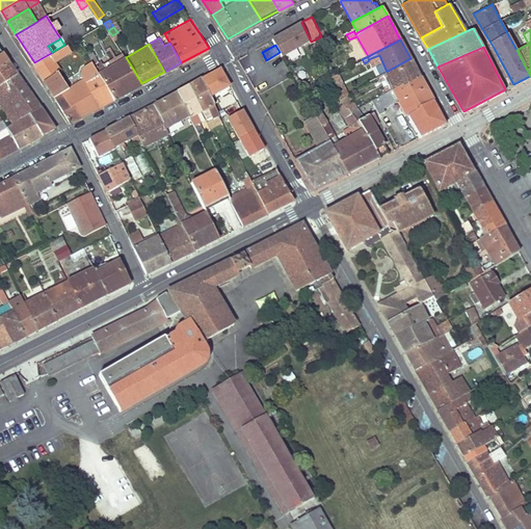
[(0,65),(9,59),(3,50),(0,51),(0,65)]
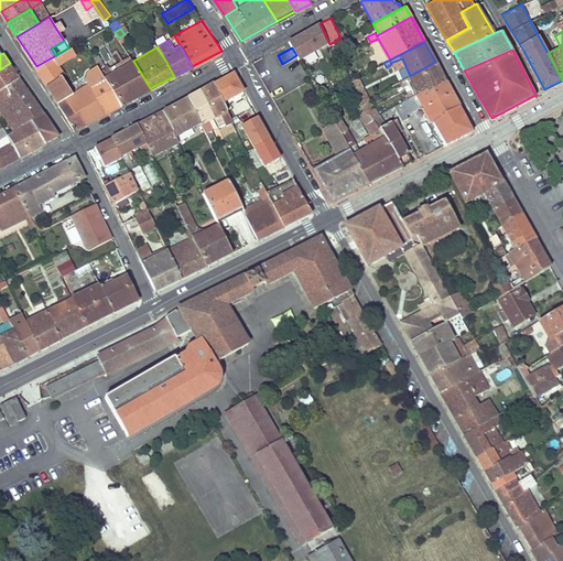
[(98,82),(90,85),(107,111),(121,104),(100,67),(94,57),(91,53),(84,57),(89,65),(93,73),(98,82)]
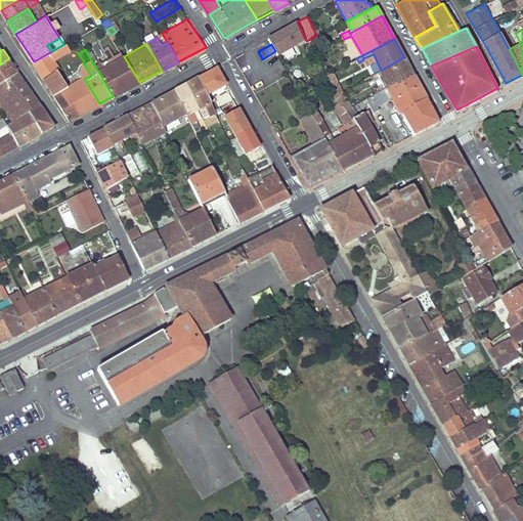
[(92,50),(87,53),(93,62),(98,60),(92,50)]
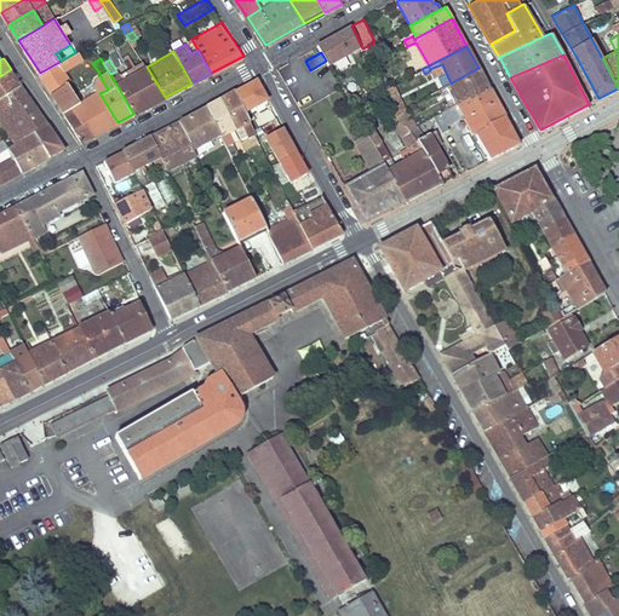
[(142,59),(121,73),(126,80),(147,67),(142,59)]
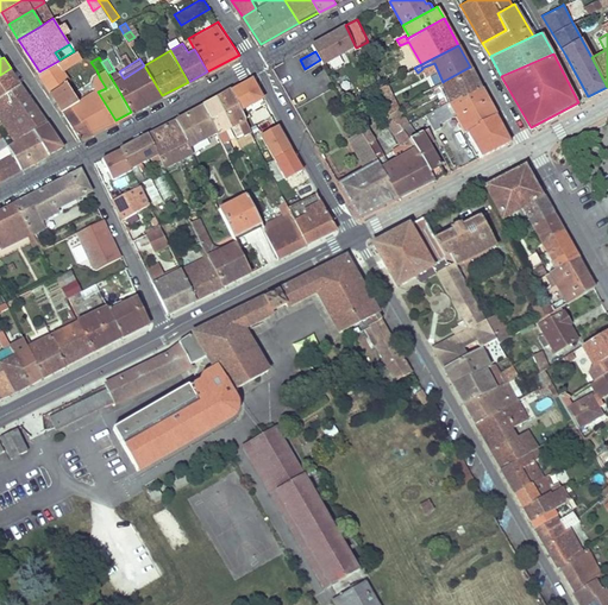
[(58,61),(39,71),(50,89),(67,79),(68,77),(58,61)]
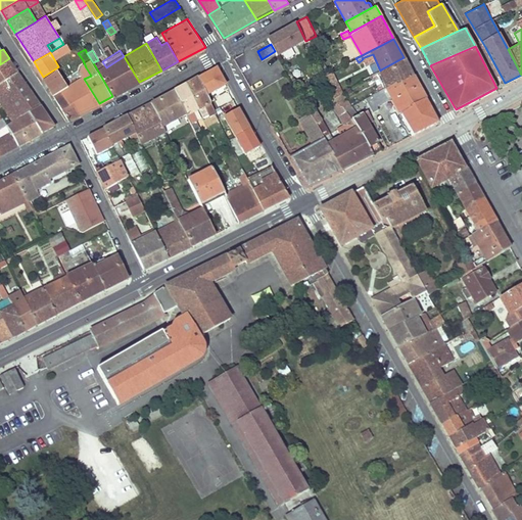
[(98,60),(93,62),(112,96),(139,82),(124,56),(106,67),(102,61),(99,62),(98,60)]
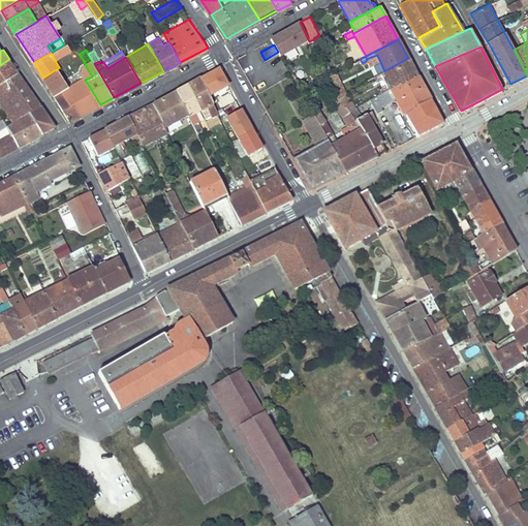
[(384,71),(376,74),(384,91),(401,83),(402,84),(417,75),(408,58),(385,70),(384,71)]
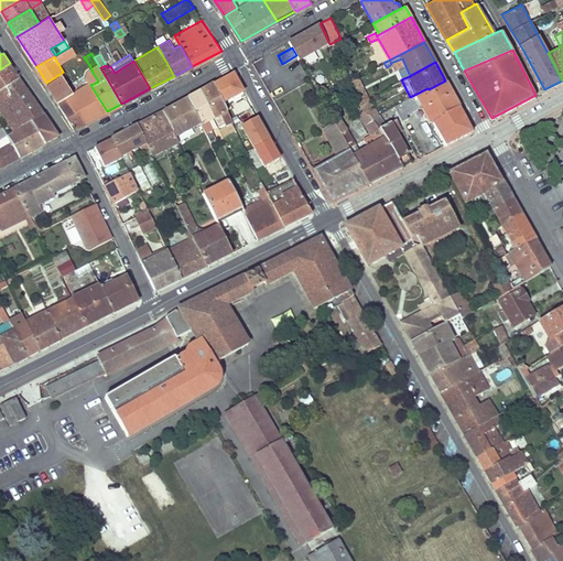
[(10,63),(0,69),(0,89),(20,76),(10,63)]
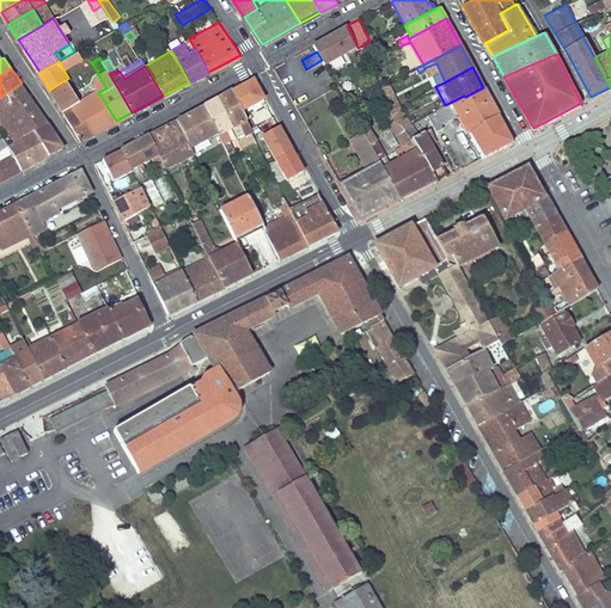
[(378,72),(371,75),(377,88),(384,85),(378,72)]
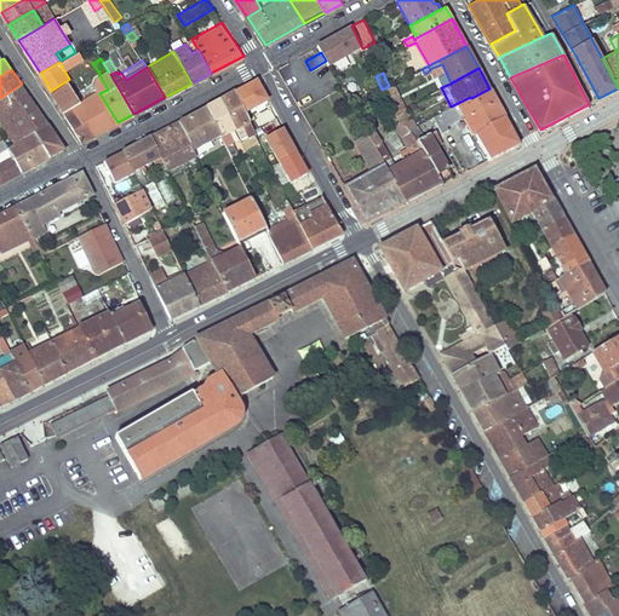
[(236,91),(242,104),(265,92),(258,79),(236,91)]
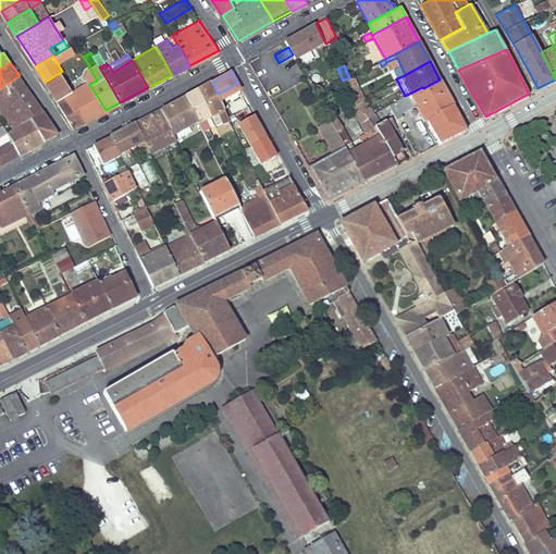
[(61,72),(46,82),(57,100),(64,96),(73,90),(72,89),(61,72)]
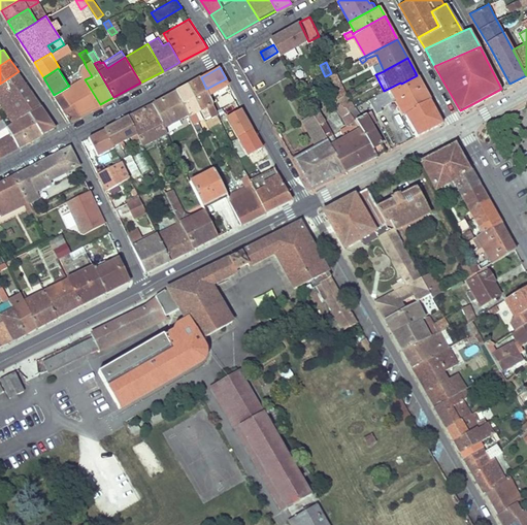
[(19,71),(0,84),(0,97),(10,113),(36,97),(19,71)]
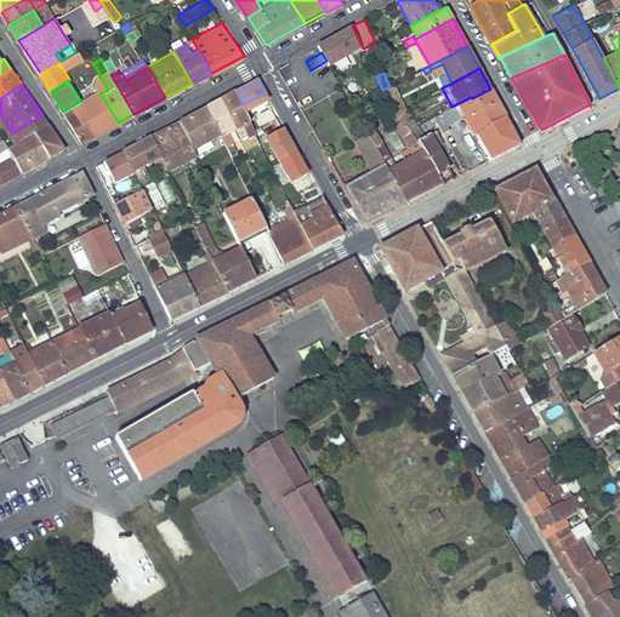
[(390,86),(382,90),(394,116),(405,109),(403,103),(396,106),(391,93),(398,91),(394,84),(390,86)]
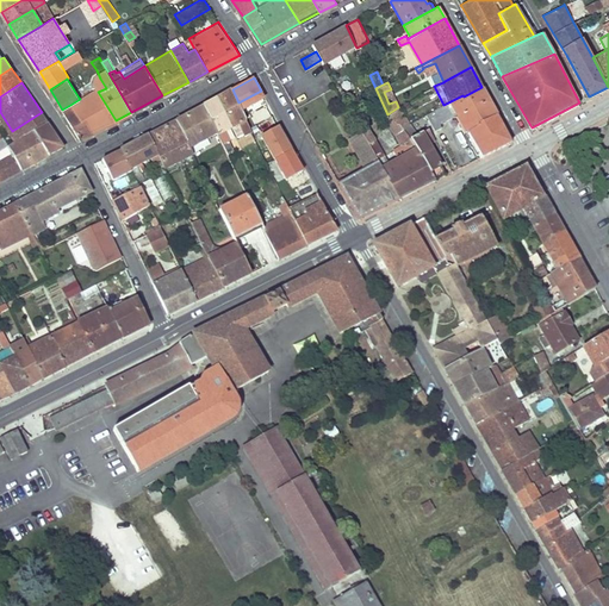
[(443,105),(427,113),(435,129),(442,125),(441,123),(458,113),(465,127),(467,127),(468,130),(479,125),(478,122),(496,113),(482,87),(464,97),(463,95),(443,105)]
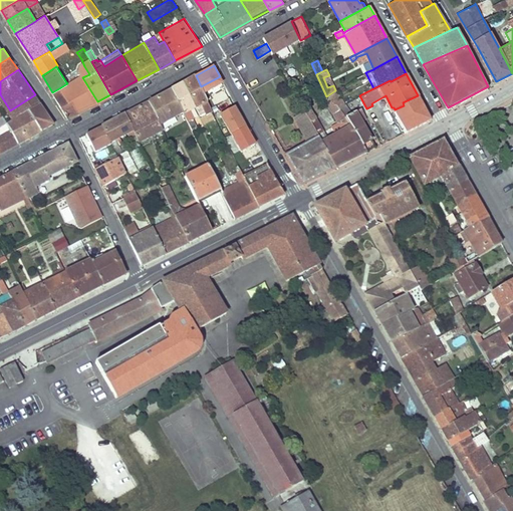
[(67,83),(59,88),(68,102),(71,100),(78,111),(97,101),(82,77),(80,74),(66,82),(67,83)]
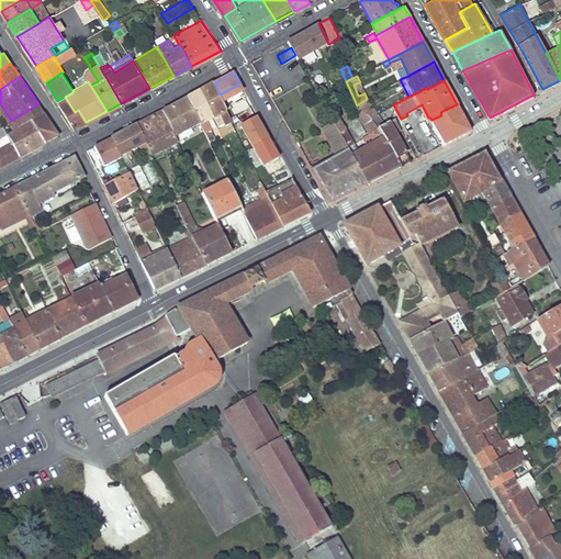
[(214,82),(201,89),(214,115),(221,112),(226,123),(232,120),(220,94),(214,82)]
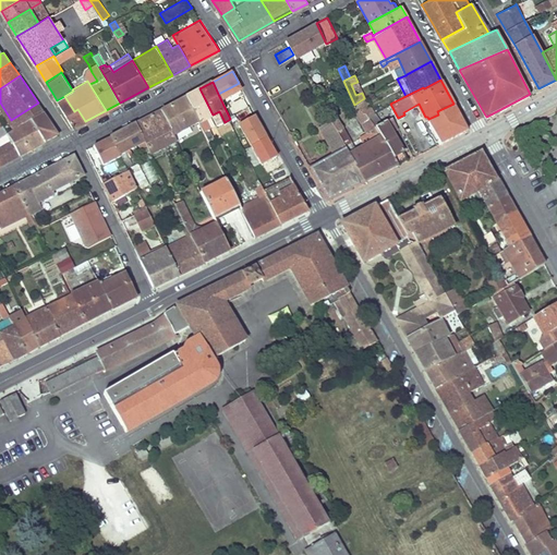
[(200,88),(186,95),(198,120),(208,139),(209,141),(216,137),(206,118),(213,115),(200,88)]
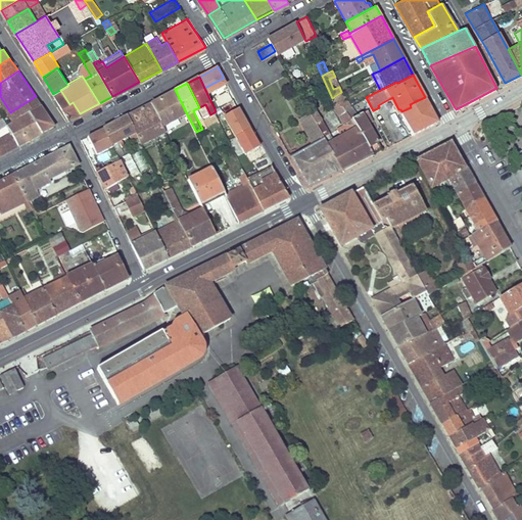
[(175,89),(151,101),(162,125),(186,112),(175,89)]
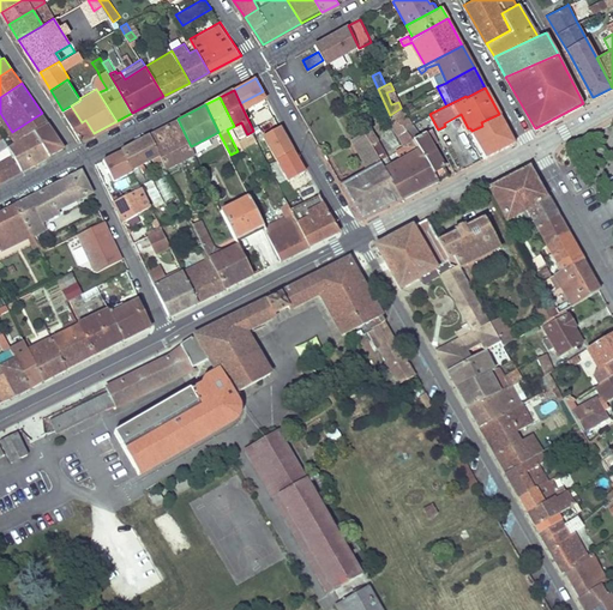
[(71,106),(62,110),(82,139),(94,133),(85,120),(82,122),(71,106)]
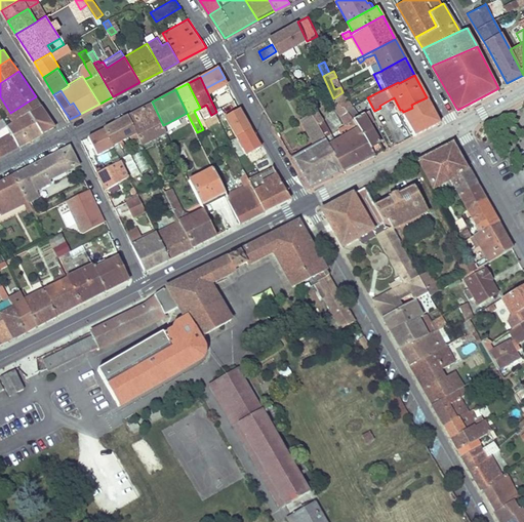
[(343,92),(333,98),(334,99),(335,103),(336,103),(338,102),(345,107),(347,109),(353,106),(343,92)]
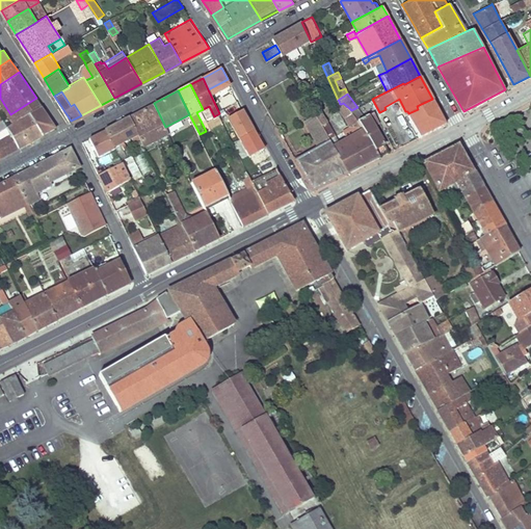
[(36,98),(10,114),(16,121),(29,111),(42,104),(36,98)]
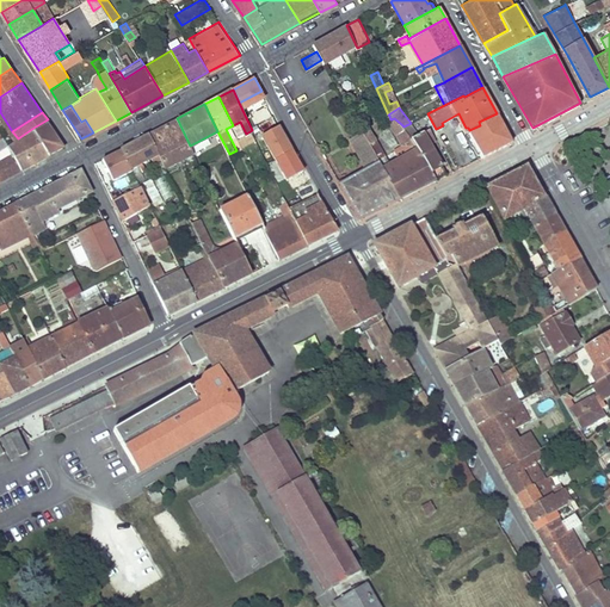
[(480,125),(469,130),(484,154),(512,140),(497,113),(479,122),(480,125)]
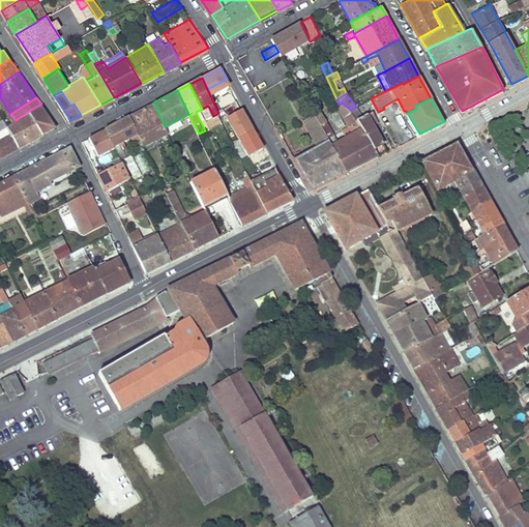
[(316,100),(310,104),(315,114),(321,110),(316,100)]
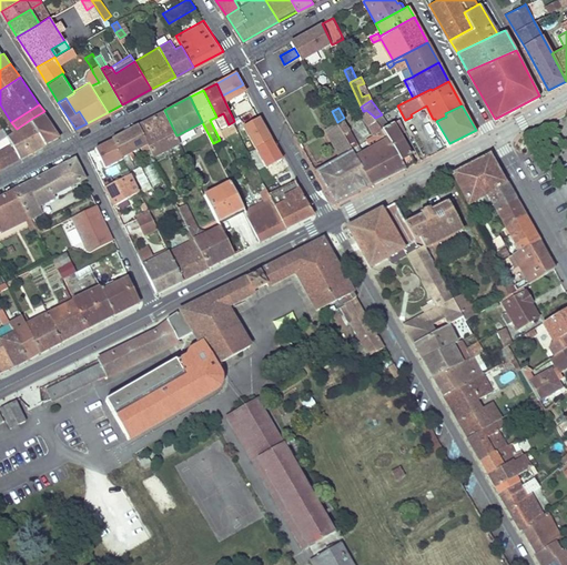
[(164,110),(139,123),(152,151),(154,155),(180,142),(176,135),(164,110)]
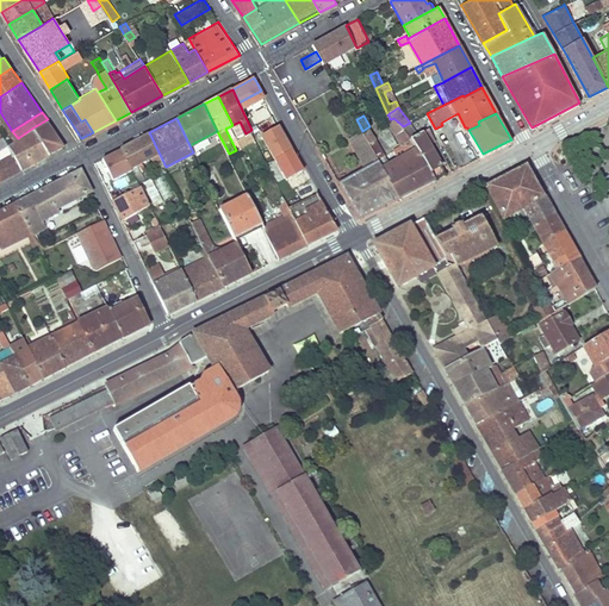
[(48,119),(33,127),(50,152),(64,144),(48,119)]
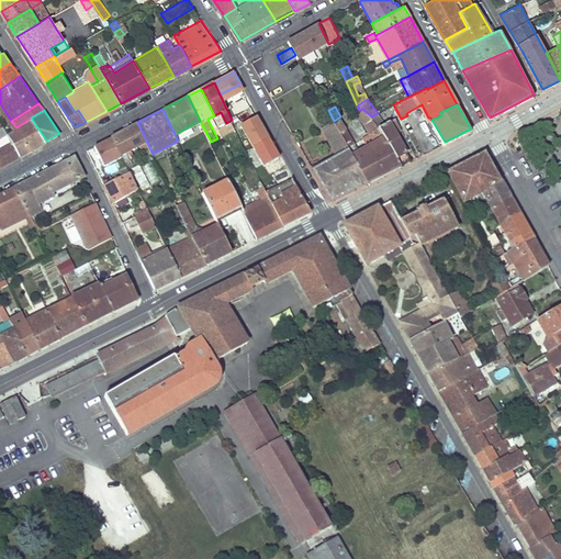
[(378,113),(371,116),(373,120),(378,126),(384,122),(378,113)]
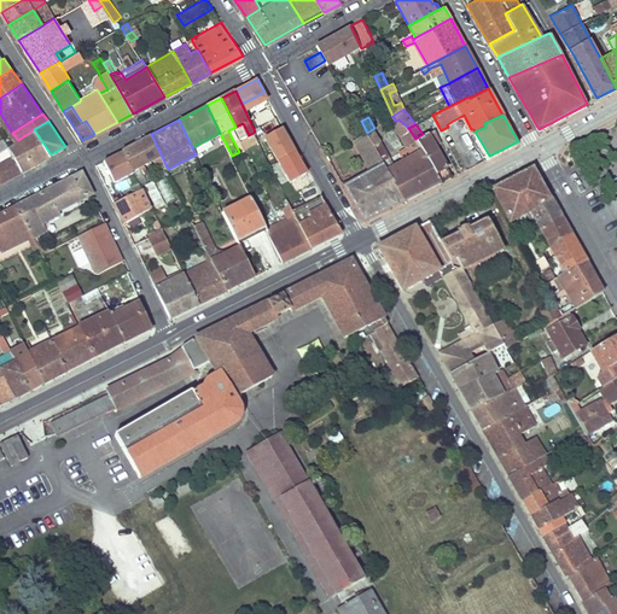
[(374,128),(367,133),(403,200),(441,180),(415,139),(411,132),(406,134),(412,144),(417,153),(395,164),(390,155),(374,128)]
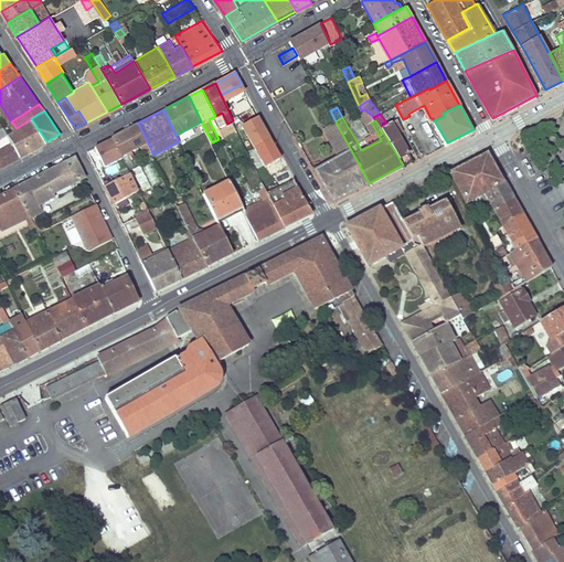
[(386,123),(380,127),(403,165),(404,165),(413,160),(397,131),(403,128),(397,117),(386,123)]
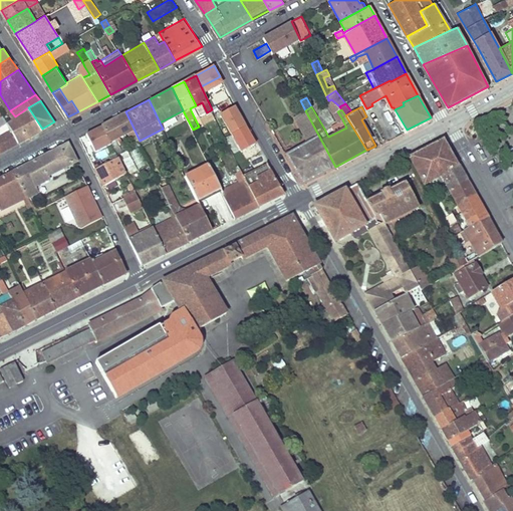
[(15,116),(7,120),(11,128),(17,141),(42,129),(28,107),(15,116)]
